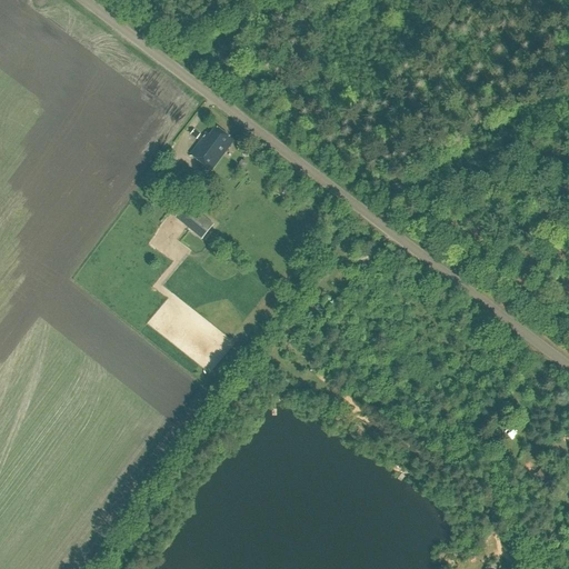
[(190,153),(211,170),(233,141),(215,127),(209,135),(206,132),(190,153)]
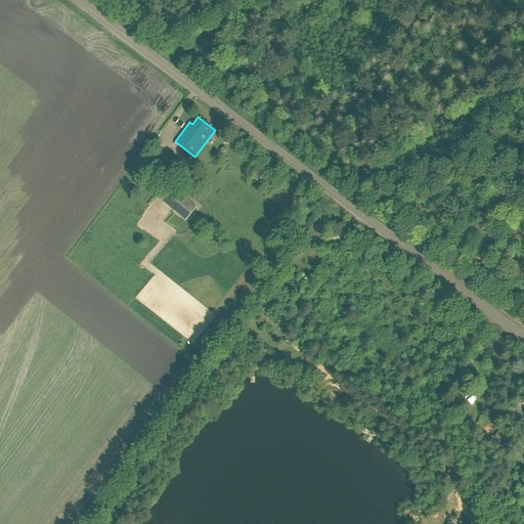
[(178,119),(175,123),(180,128),(183,124),(178,119)]
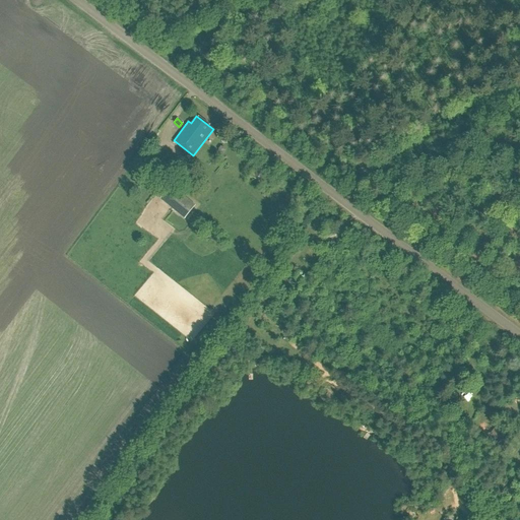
[(254,177),(262,179),(265,170),(257,167),(254,177)]
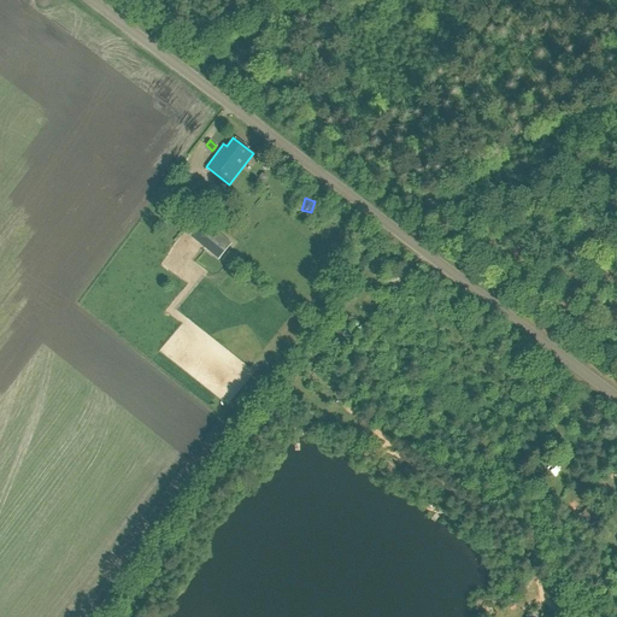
[(192,235),(219,258),(230,245),(203,222),(192,235)]
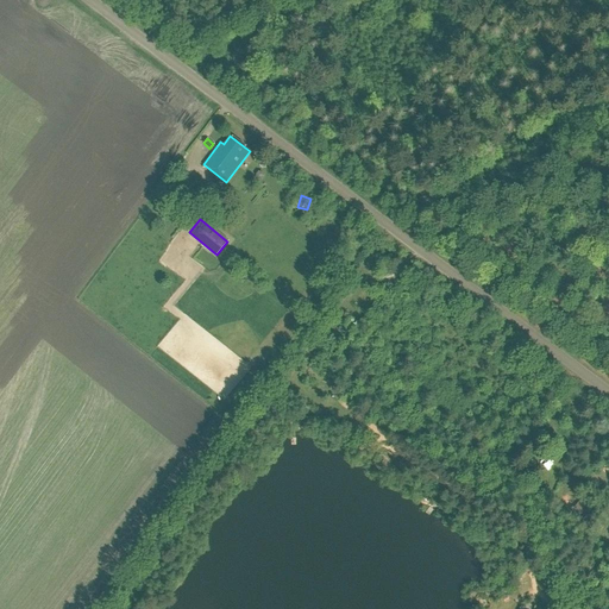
[(308,428),(314,407),(303,405),(295,424),(308,428)]
